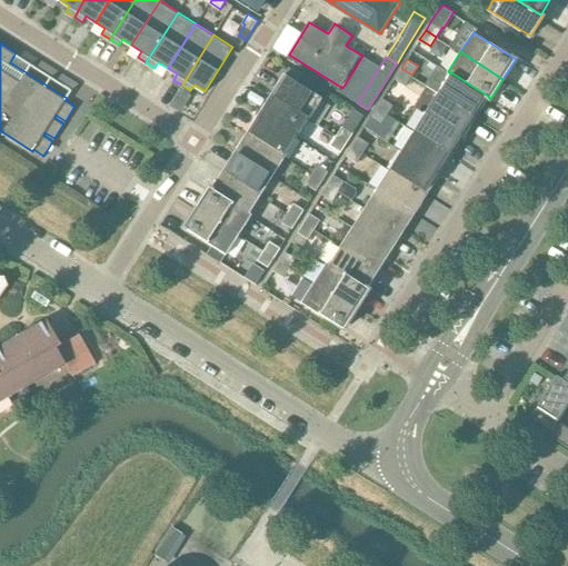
[(285,73),(272,92),(310,117),(322,97),(316,92),(320,86),(289,66),(285,73)]
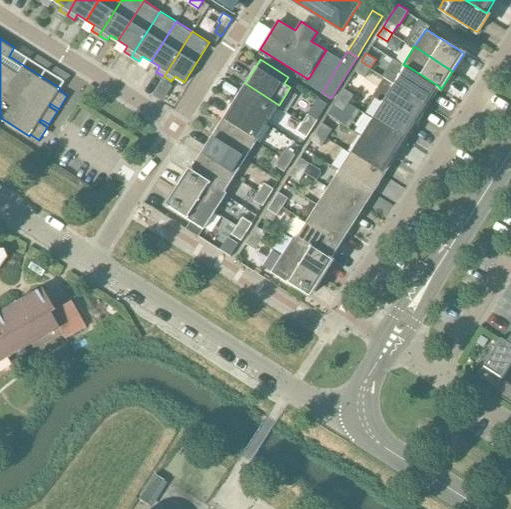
[(370,67),(361,61),(356,70),(365,76),(370,67)]
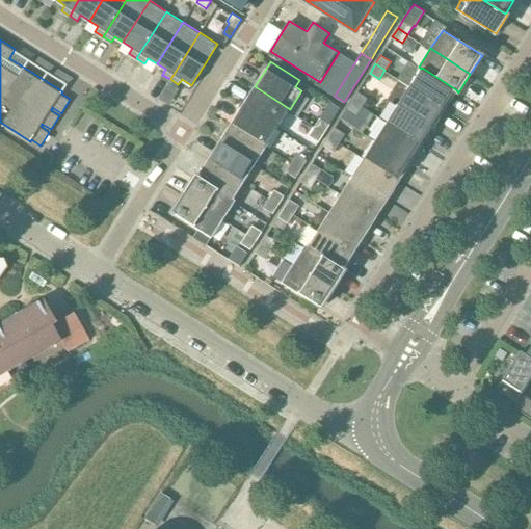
[(421,69),(410,85),(446,108),(456,90),(457,90),(422,68),(421,69)]
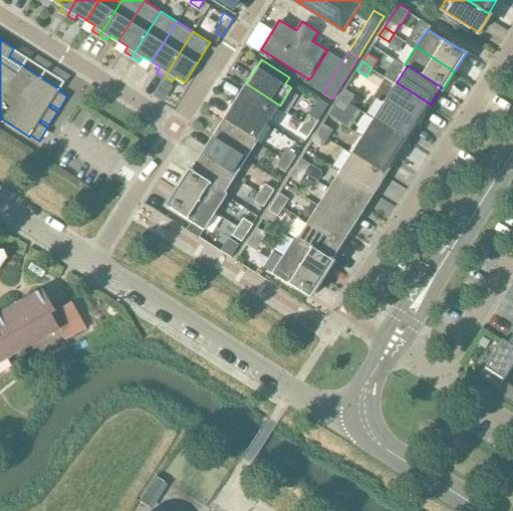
[(397,82),(386,100),(420,121),(431,104),(397,82)]
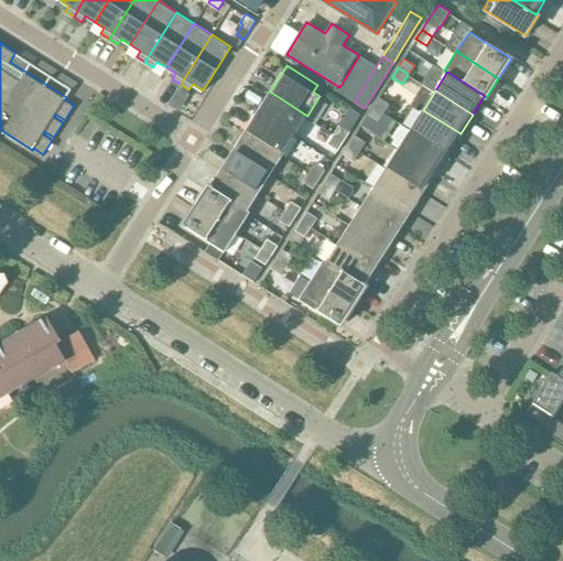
[(295,135),(307,116),(270,92),(258,111),(295,135)]
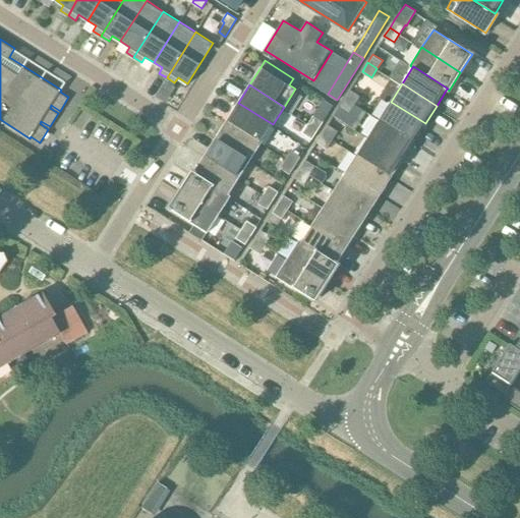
[(345,98),(354,104),(360,95),(351,89),(345,98)]
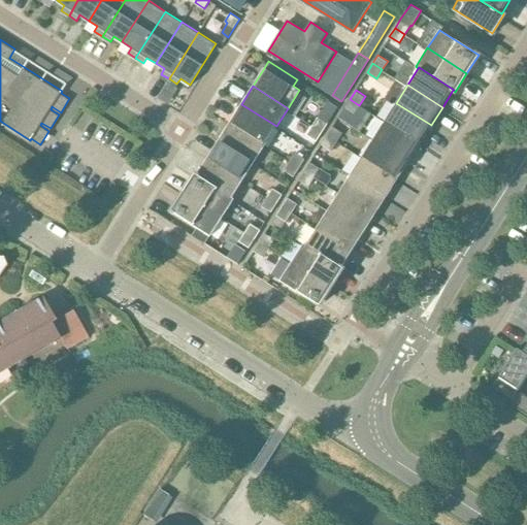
[(359,105),(350,99),(344,107),(354,113),(359,105)]
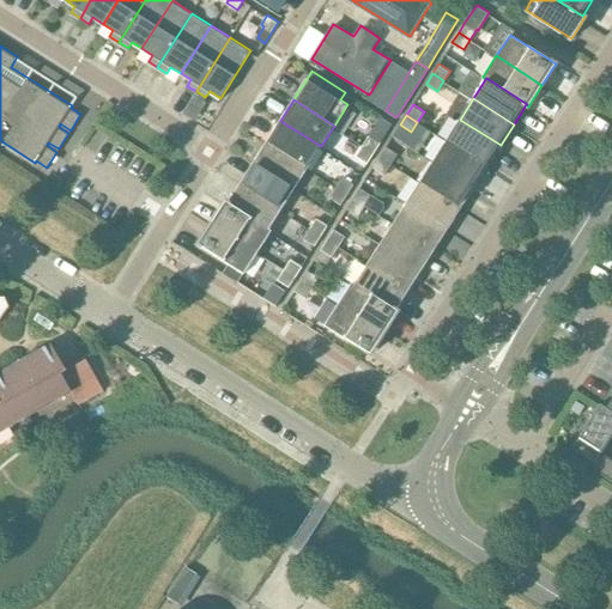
[(447,140),(459,147),(488,165),(501,145),(460,120),(447,140)]
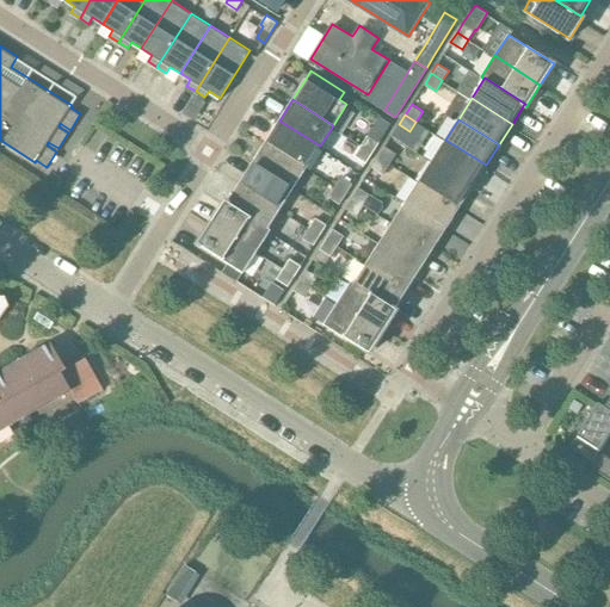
[(307,167),(320,146),(279,121),(266,141),(307,167)]
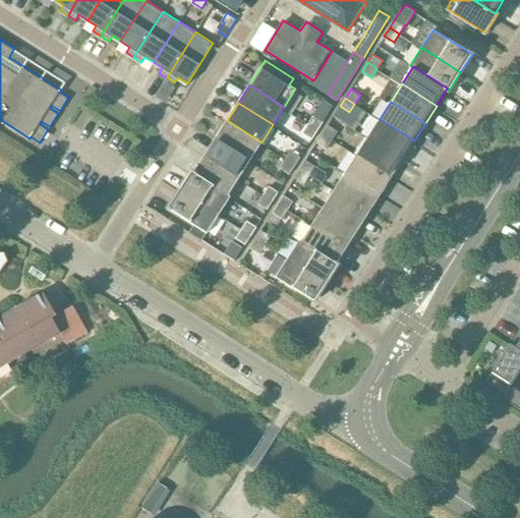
[(308,123),(318,129),(324,120),(313,114),(308,123)]
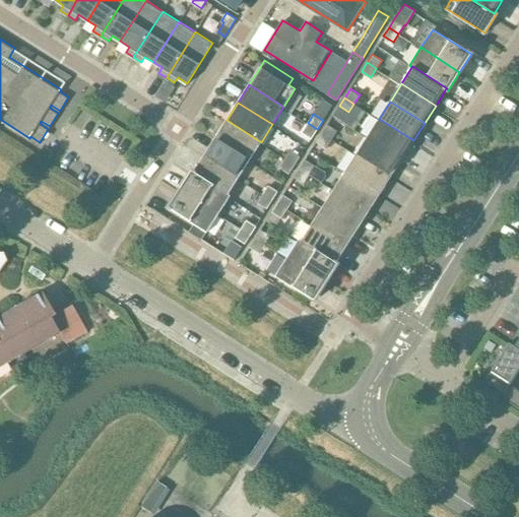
[(379,119),(368,136),(402,158),(413,140),(389,125),(379,119)]
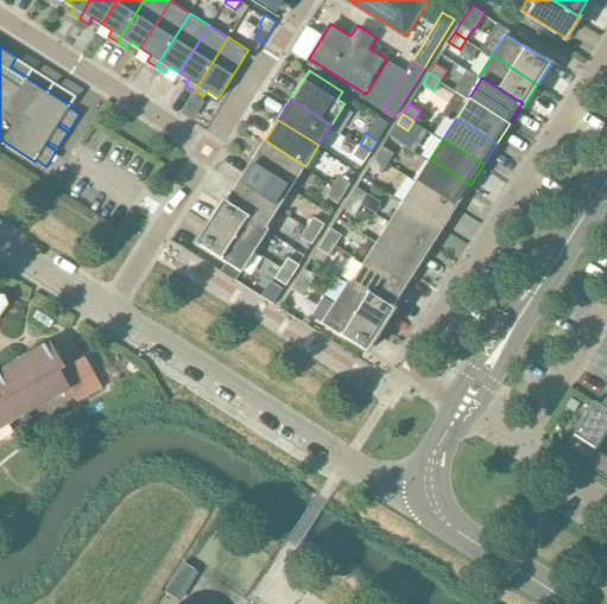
[(305,166),(265,140),(252,160),(292,186),(305,166)]
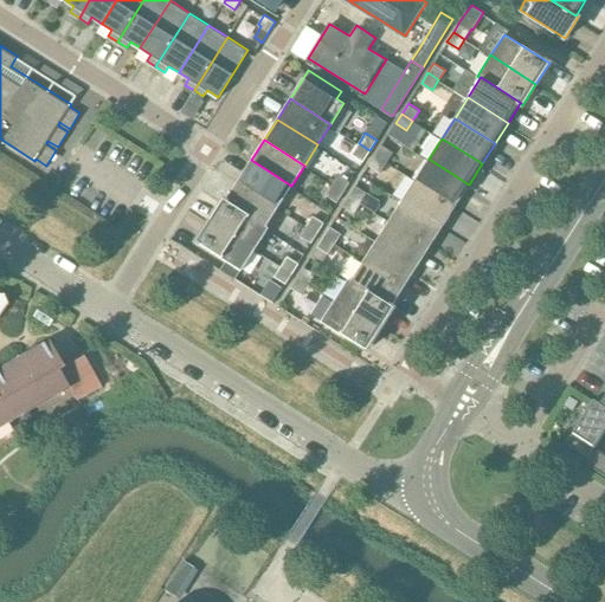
[(369,150),(359,143),(352,153),(364,160),(369,150)]
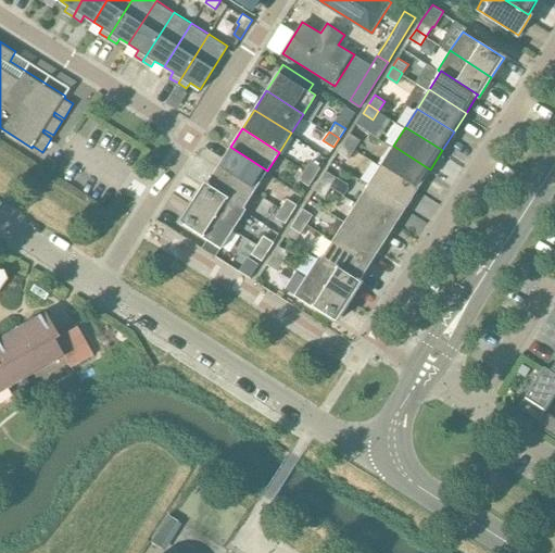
[(344,141),(355,148),(361,139),(351,133),(344,141)]
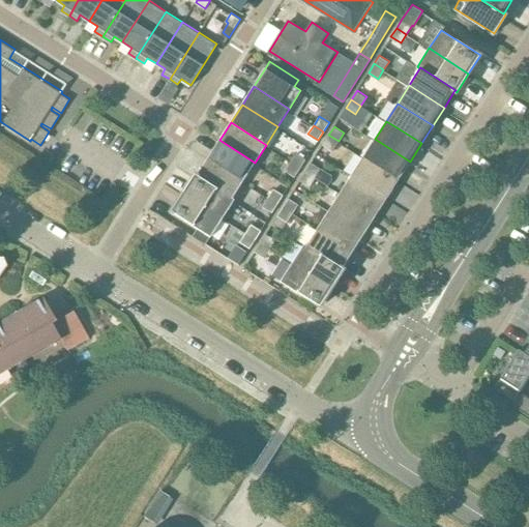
[(339,141),(328,135),(323,144),(332,150),(339,141)]
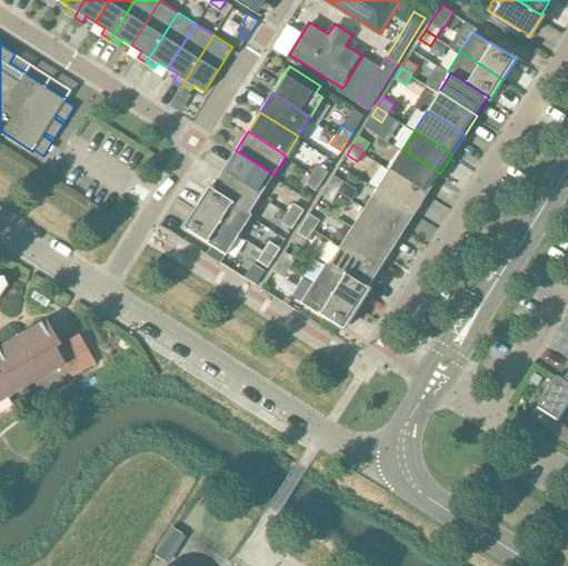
[(402,149),(390,168),(428,192),(440,174),(402,149)]
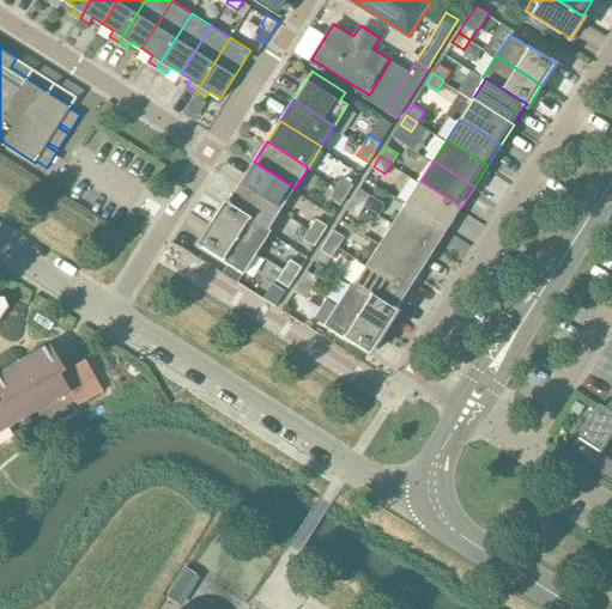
[(282,208),(295,188),(254,162),(241,182),(282,208)]
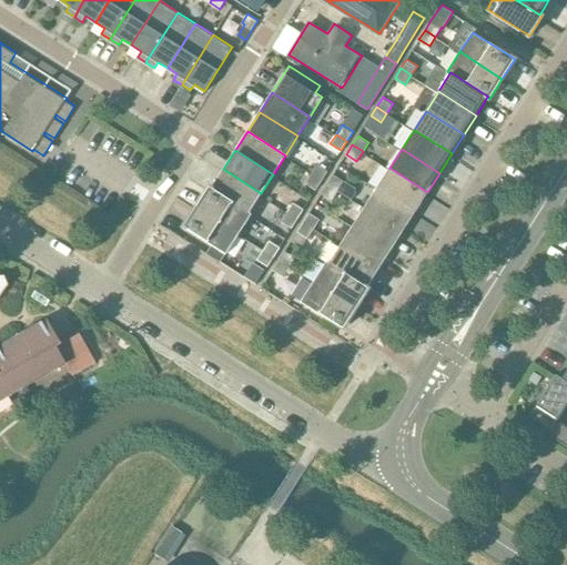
[(312,172),(322,179),(328,170),(317,163),(312,172)]
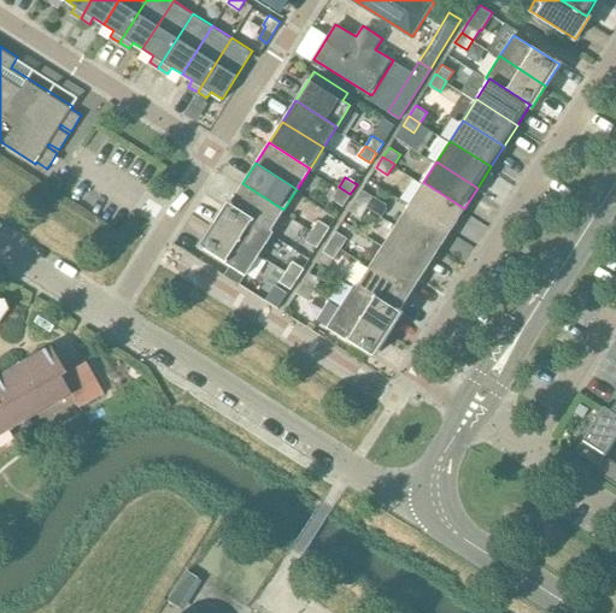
[(451,229),(462,211),(464,208),(423,182),(410,202),(451,229)]
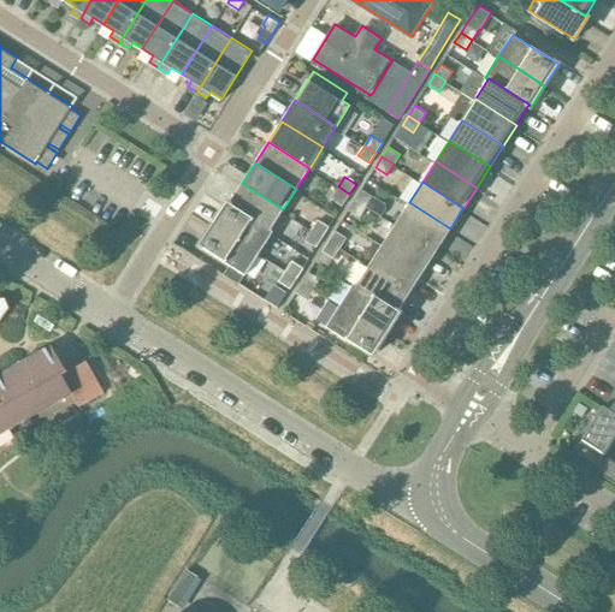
[(270,230),(271,230),(283,209),(242,183),(229,203),(229,205),(237,209),(270,230)]
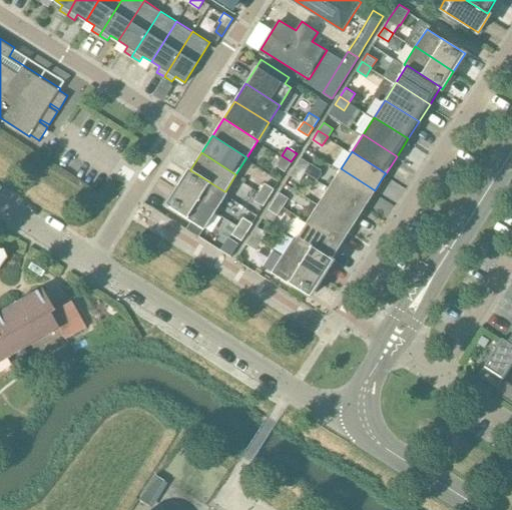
[(291,161),(282,155),(277,164),(286,170),(291,161)]
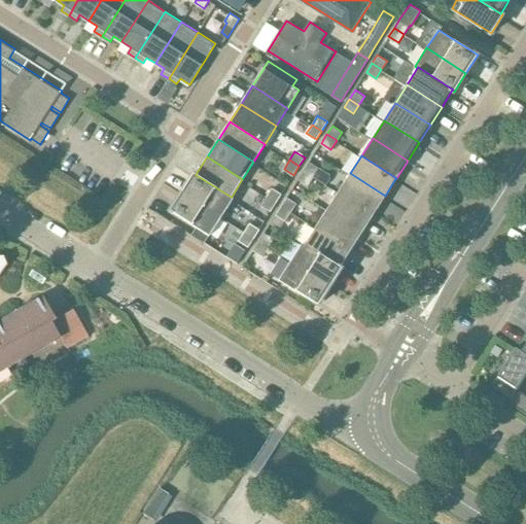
[(304,169),(314,175),(319,167),(310,161),(304,169)]
